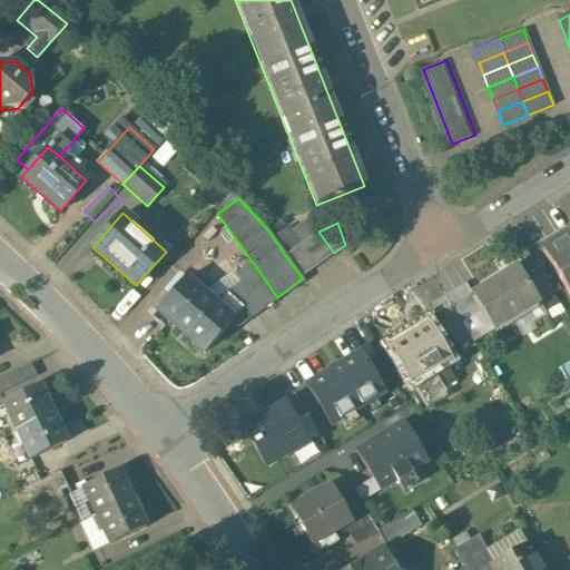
[(318,232),(285,255),(301,276),(334,253),(318,232)]
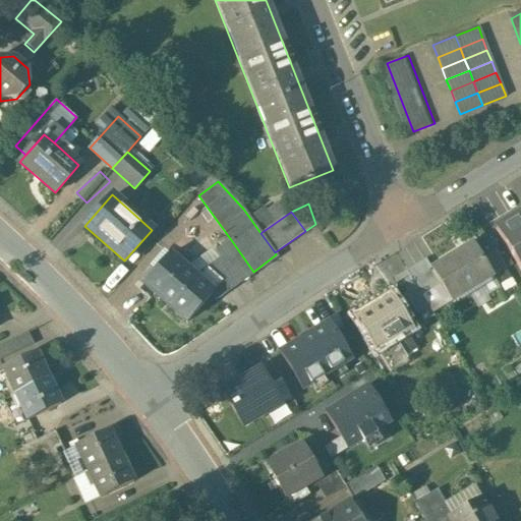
[(520,214),(496,230),(520,272),(520,214)]
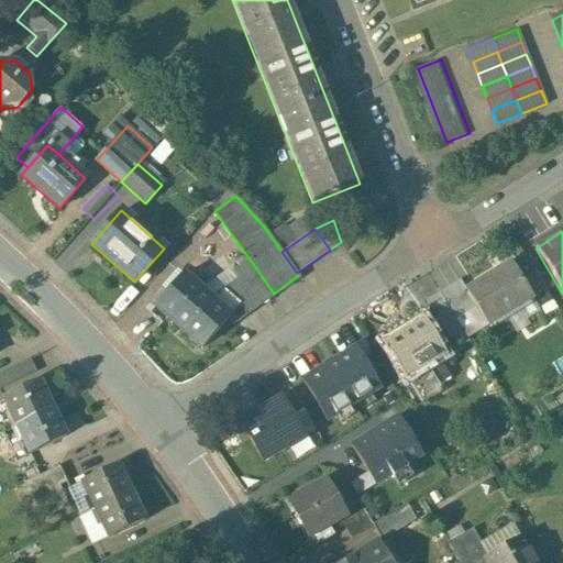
[(251,261),(234,272),(240,280),(211,300),(229,315),(228,317),(233,321),(274,294),(251,261)]
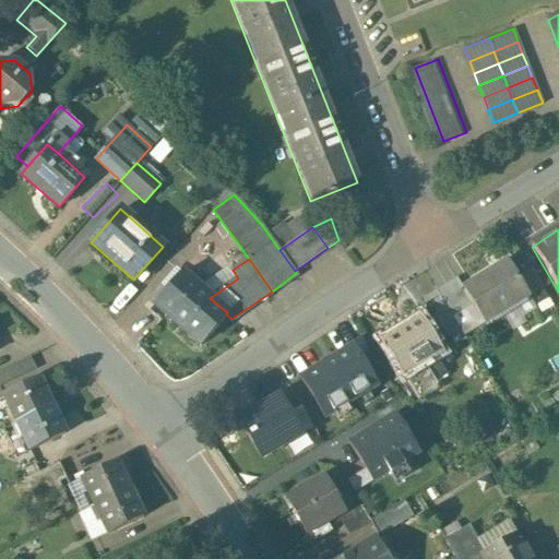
[(508,262),(463,289),(484,322),(528,295),(508,262)]
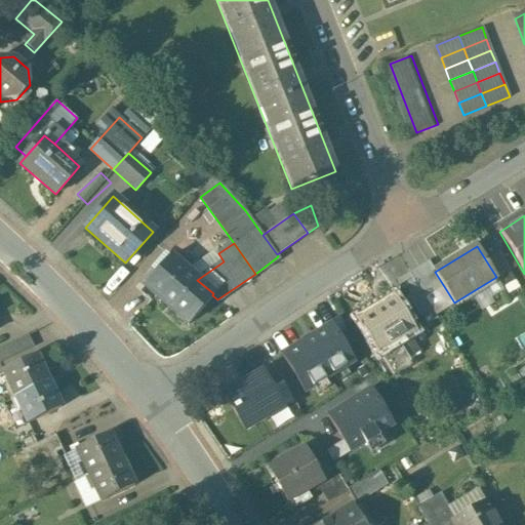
[(197,280),(170,257),(146,286),(171,309),(170,310),(187,324),(212,295),(213,293),(197,280)]
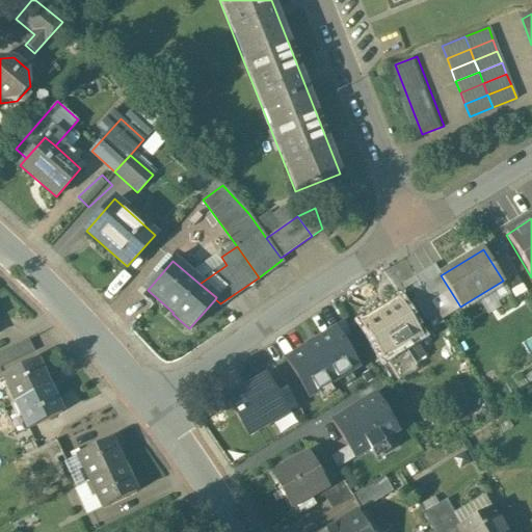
[(445,294),(427,268),(415,276),(431,303),(445,294)]
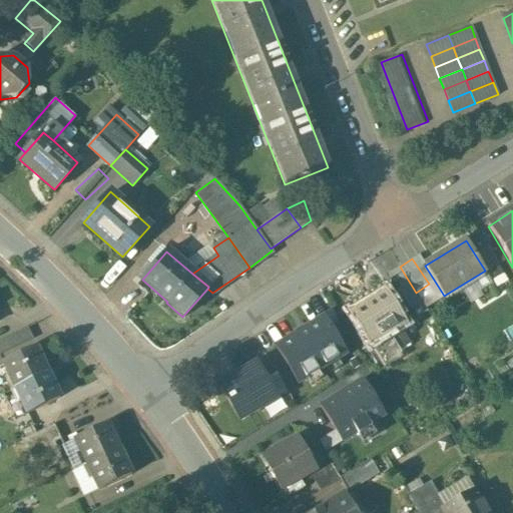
[(383,291),(349,312),(370,346),(389,335),(404,325),(383,291)]
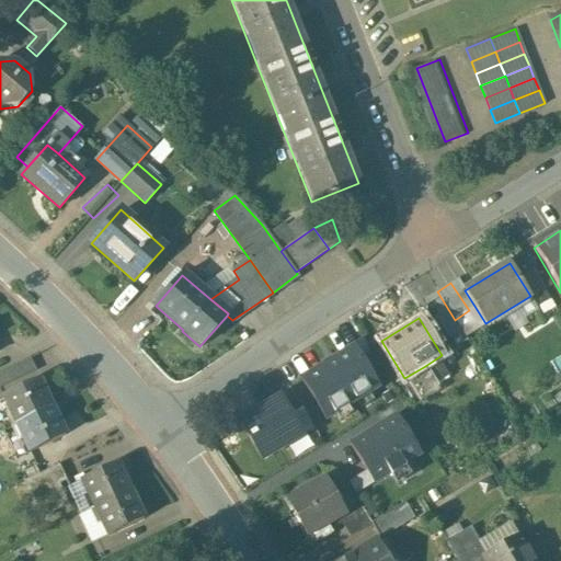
[(322,362),(302,374),(328,414),(378,382),(353,343),(333,356),(331,353),(320,359),(322,362)]
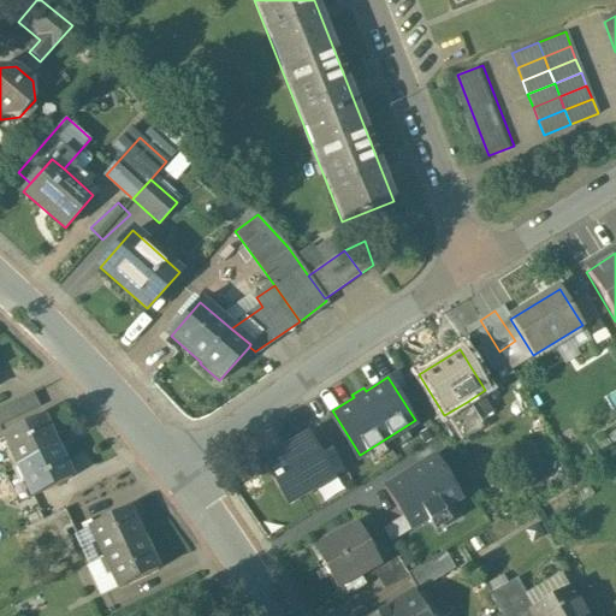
[(0,427),(37,412),(31,396),(0,408),(0,427)]
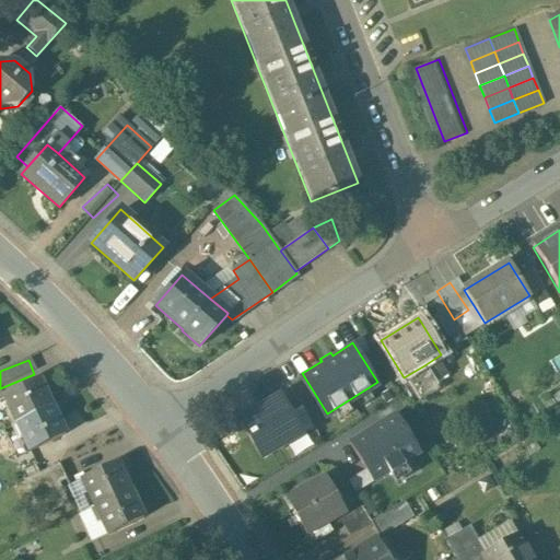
[(424,365),(404,377),(419,401),(440,389),(438,385),(438,386),(424,365)]
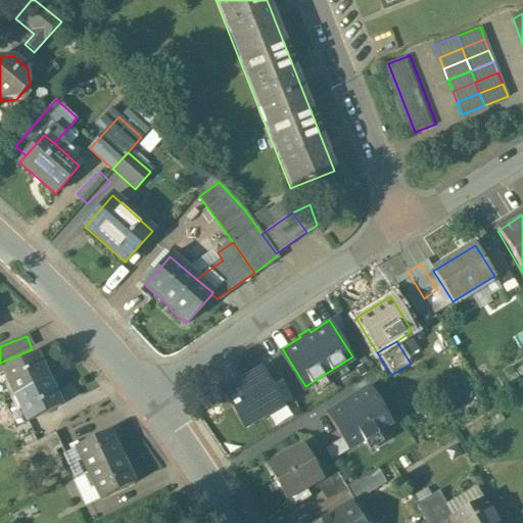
[(36,353),(2,371),(14,395),(48,379),(36,353)]
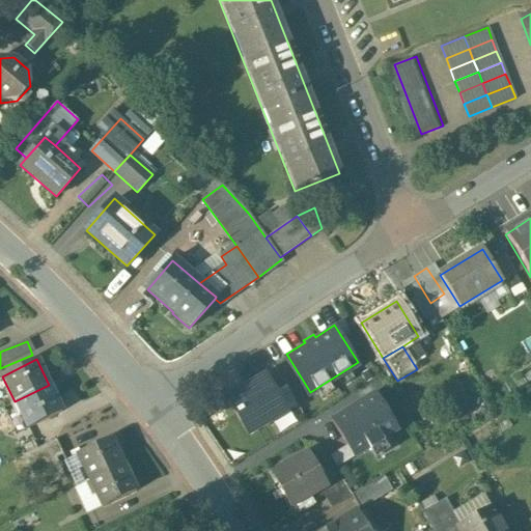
[(262,378),(225,399),(247,436),(269,423),(266,418),(281,409),(272,394),(262,378)]
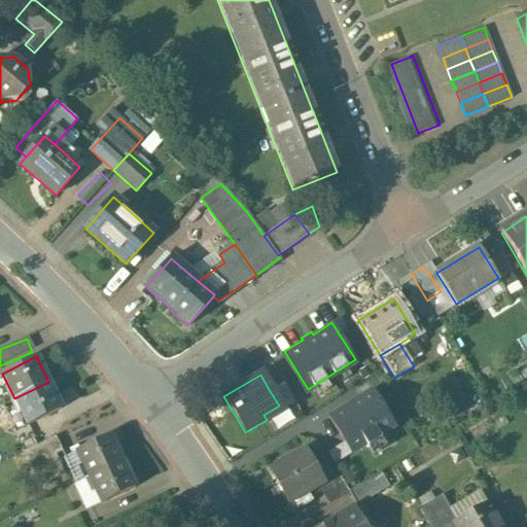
[(48,382),(14,398),(27,425),(62,409),(48,382)]
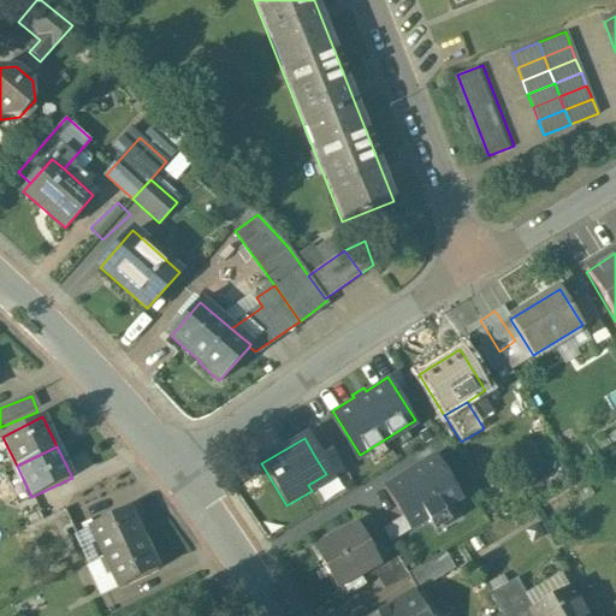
[(343,471),(331,448),(315,457),(326,474),(329,479),(343,471)]
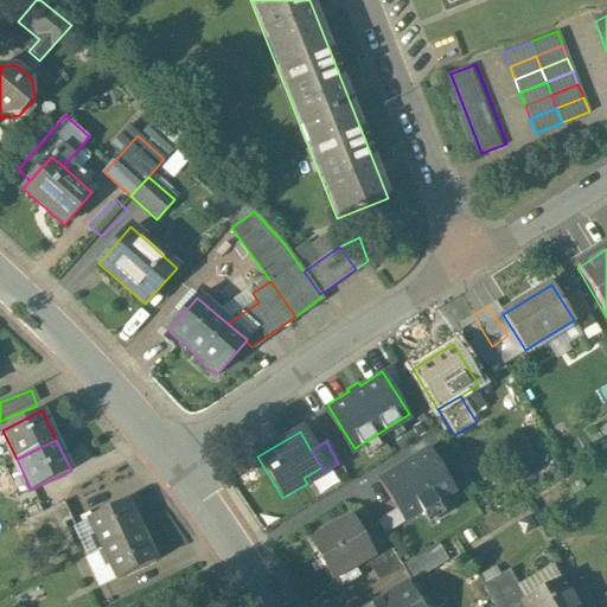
[(397,471),(381,481),(406,522),(421,512),(423,516),(439,506),(436,503),(453,492),(429,452),(410,462),(413,466),(400,473),(397,471)]
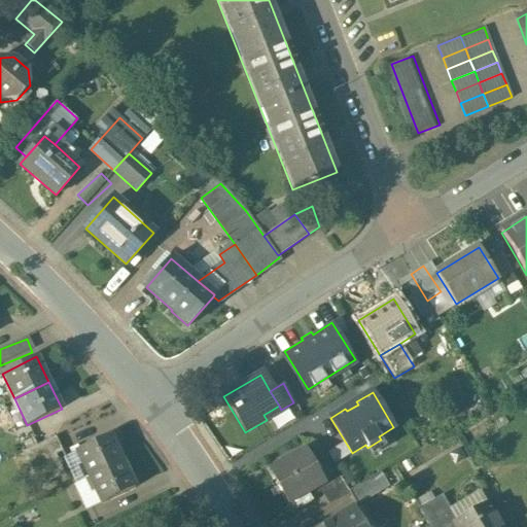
[(110,435),(76,452),(89,478),(123,461),(110,435)]
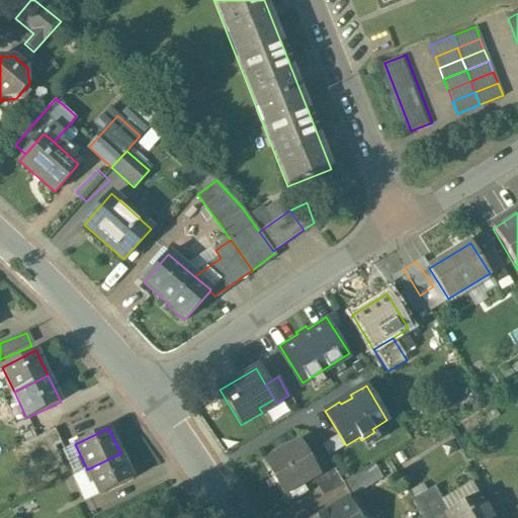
[(55,429),(23,443),(30,458),(55,447),(62,444),(55,429)]
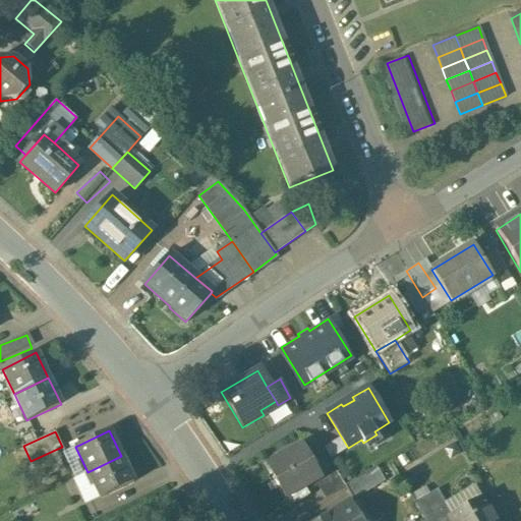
[(302,445),(266,466),(283,496),(297,487),(298,488),(320,476),(302,445)]
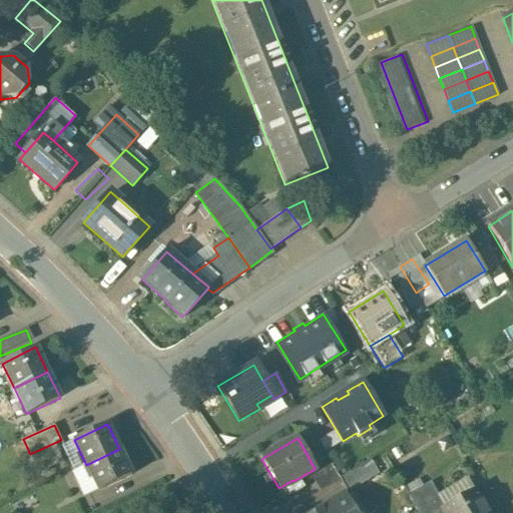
[(353,447),(329,461),(339,479),(363,464),(353,447)]
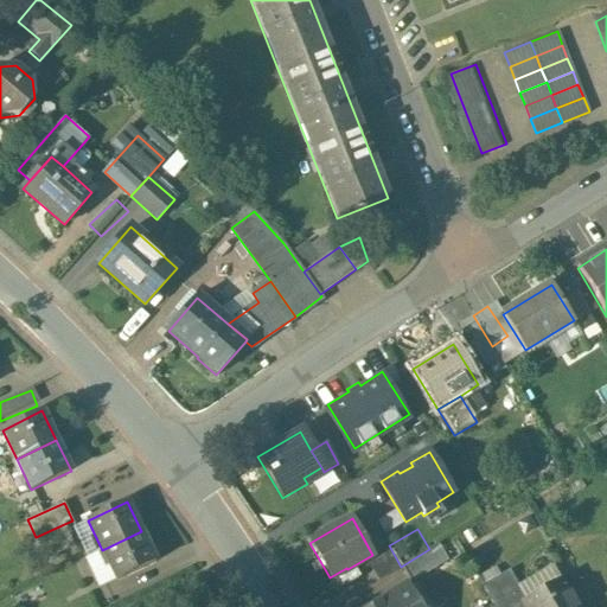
[(141,531),(102,550),(116,580),(155,562),(141,531)]
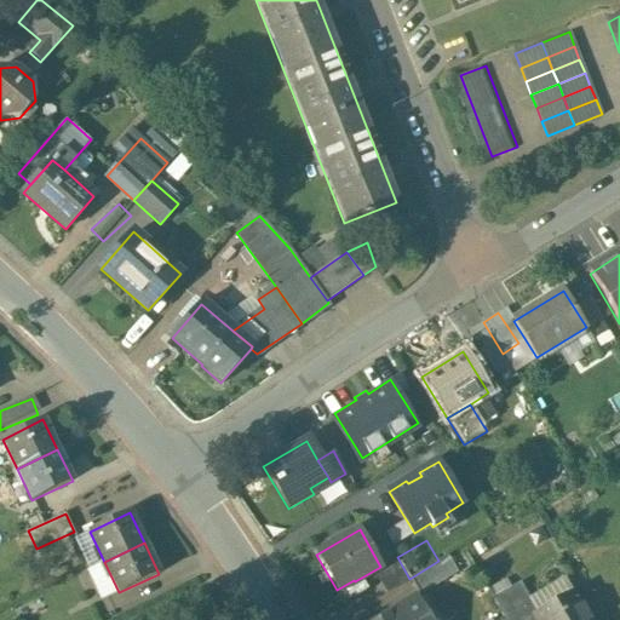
[(438,561),(409,579),(419,595),(457,572),(447,556),(438,561)]
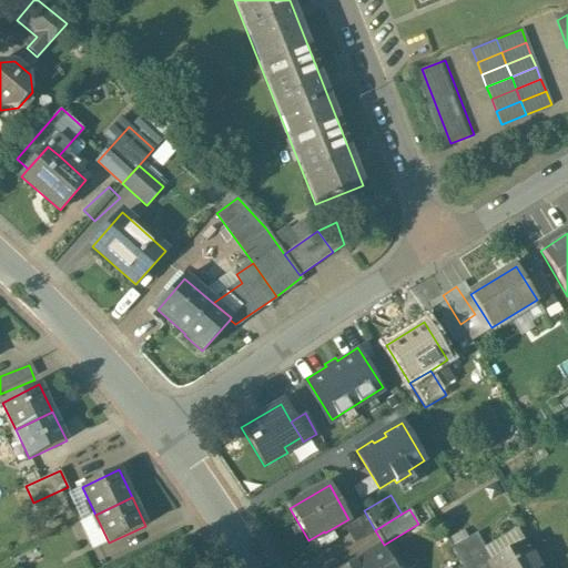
[(482,567),(466,539),(450,548),(462,567),(482,567)]
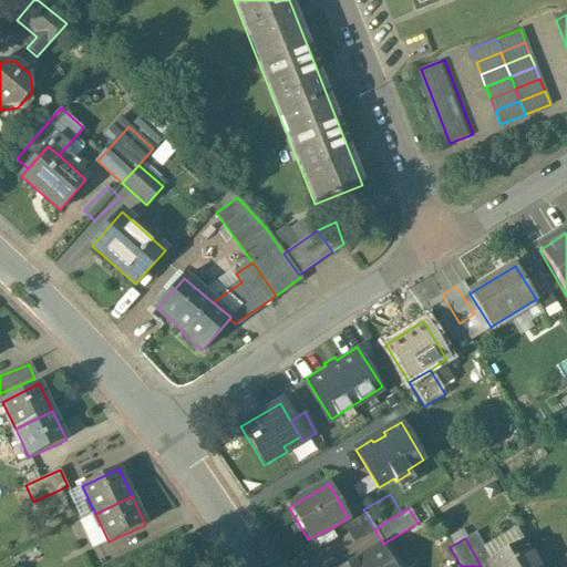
[(538,566),(524,540),(488,562),(491,566),(538,566)]
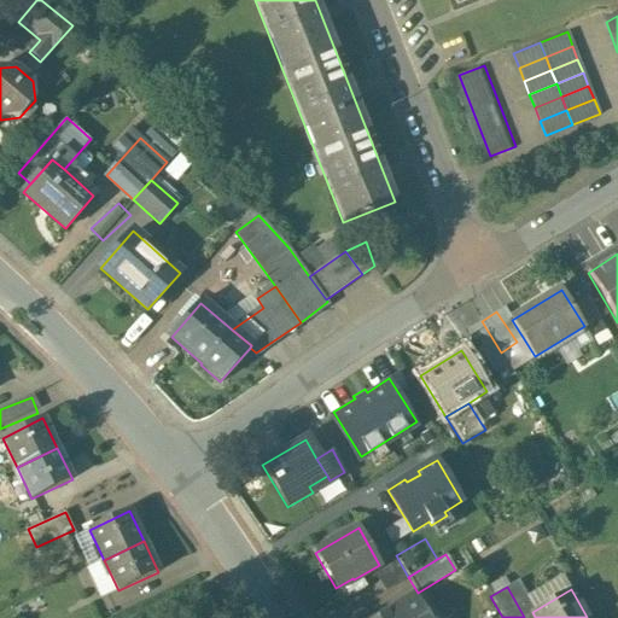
[(426,617),(414,598),(383,616),(383,614),(375,617),(426,617)]
